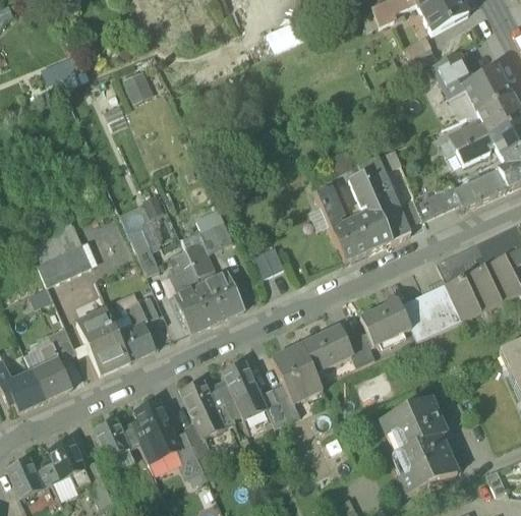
[(365,0),(370,11),(395,0),(365,0)]
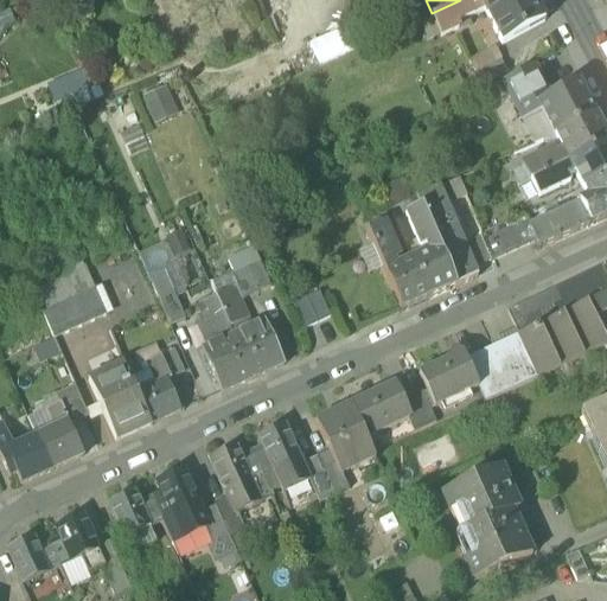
[(440,32),(441,33),(460,24),(458,19),(484,7),(480,0),(460,0),(432,13),(433,16),(440,32)]
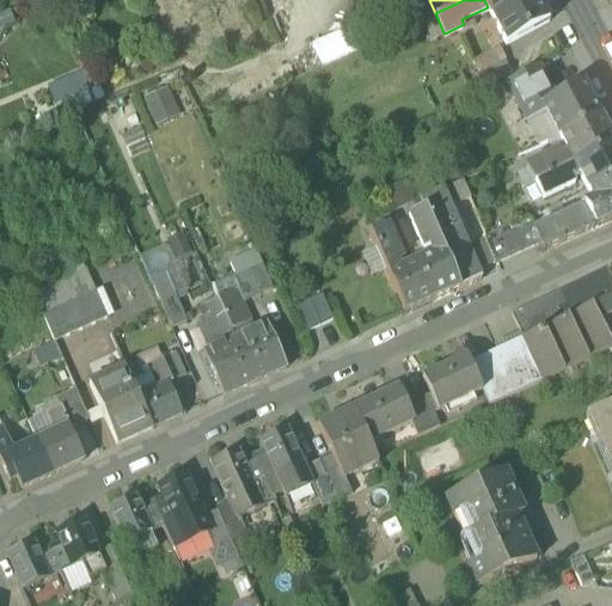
[(549,18),(539,0),(484,0),(488,7),(506,41),(549,18)]
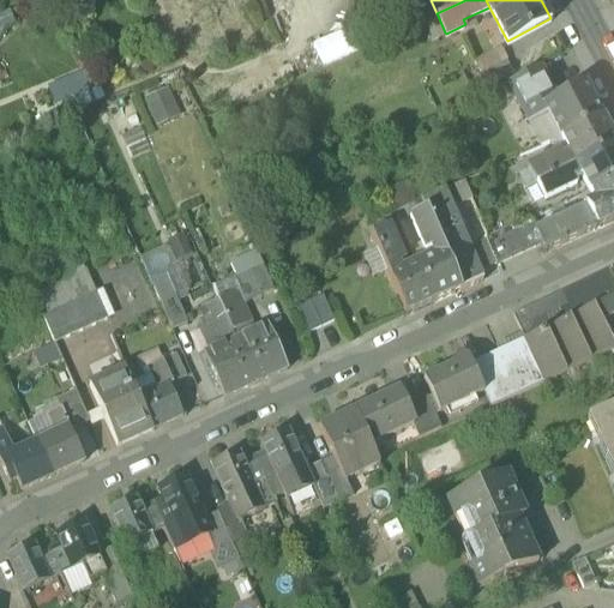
[(0,8),(0,36),(7,24),(16,20),(8,5),(0,8)]
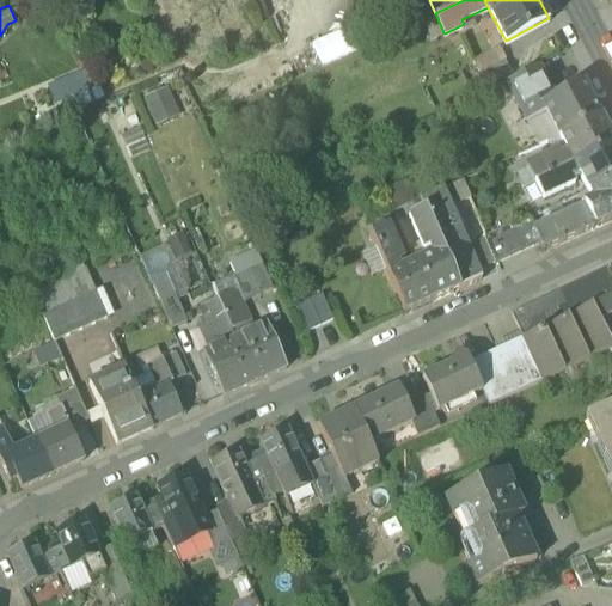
[(424,20),(432,37),(444,32),(436,16),(424,20)]
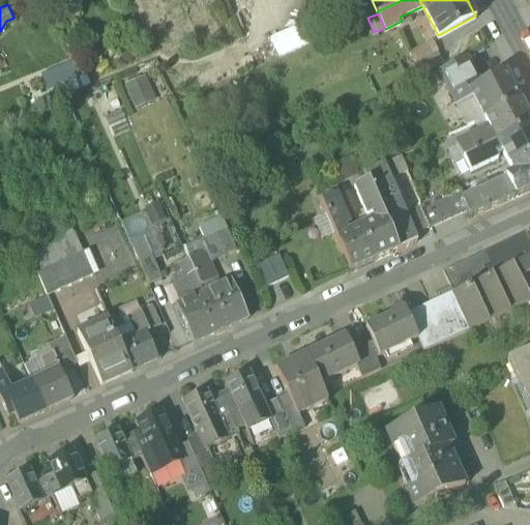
[(276,52),(306,42),(299,22),(270,31),(276,52)]
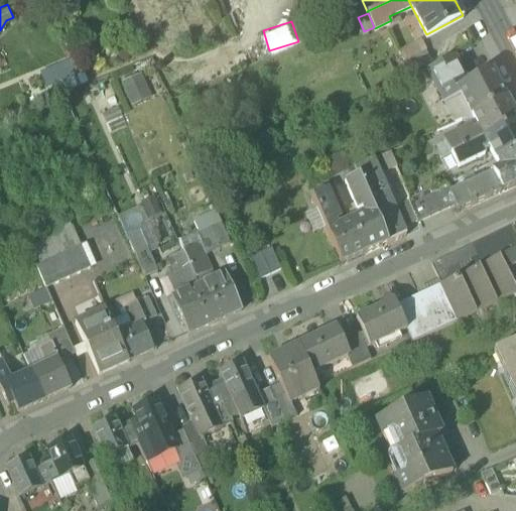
[(398,48),(404,59),(406,58),(424,48),(426,47),(420,37),(398,48)]
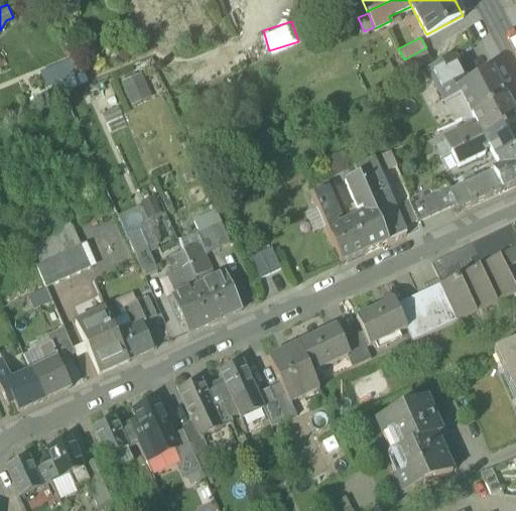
[(429,57),(424,48),(406,58),(411,68),(429,57)]
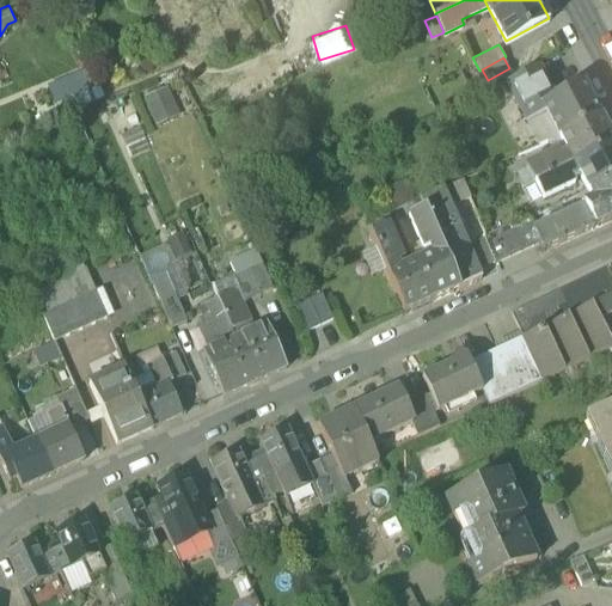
[(540,97),(543,102),(556,95),(539,62),(507,79),(521,108),(540,97)]
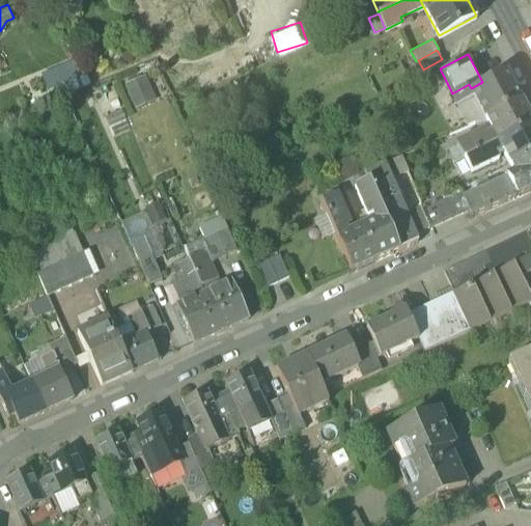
[(506,70),(482,82),(471,88),(474,94),(485,116),(522,100),(506,70)]
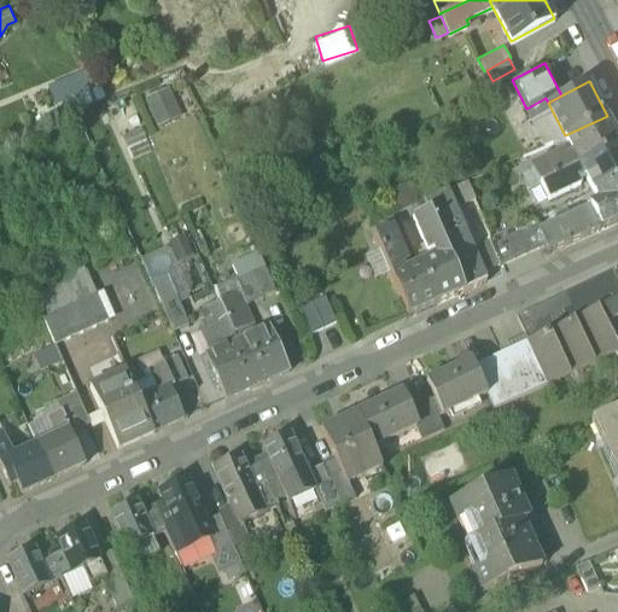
[(181,114),(169,85),(143,95),(155,124),(181,114)]
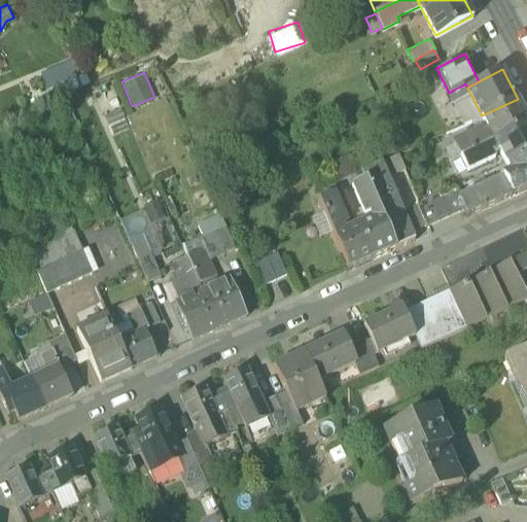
[(454,102),(470,94),(467,88),(465,83),(449,93),(454,102)]
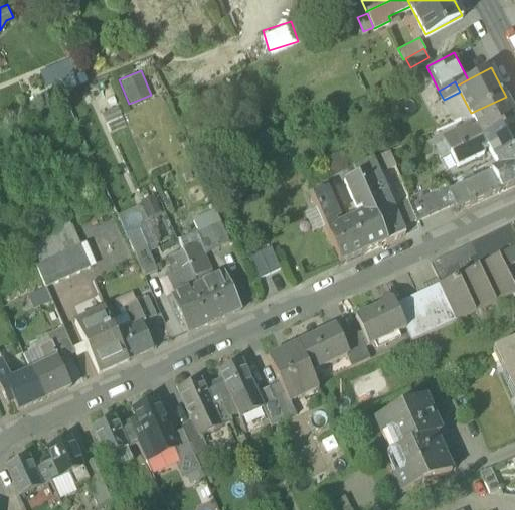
[(460,92),(444,100),(454,120),(471,113),(460,92)]
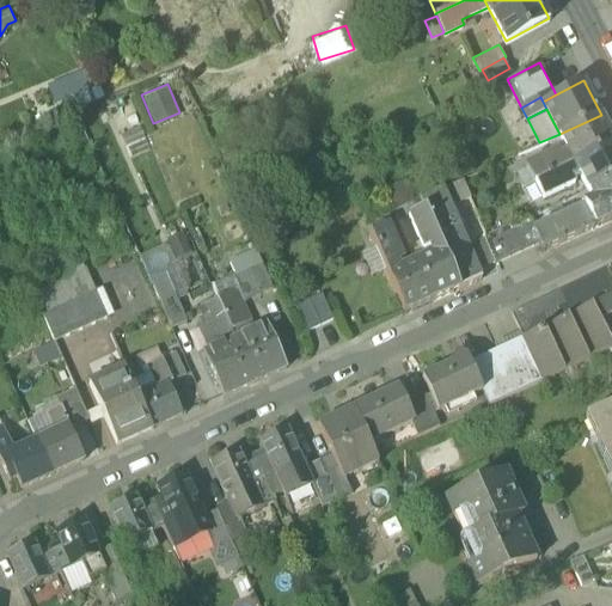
[(611,144),(611,135),(601,115),(560,134),(569,151),(562,154),(560,150),(527,164),(536,179),(611,144)]
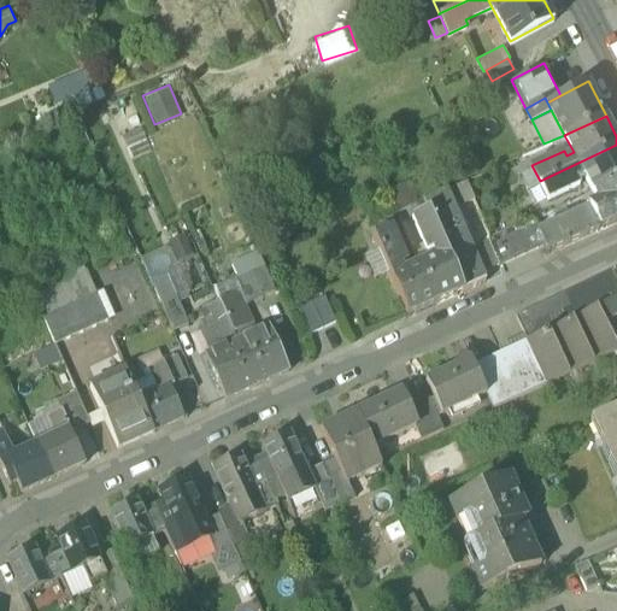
[(616,178),(616,145),(540,181),(547,198),(580,182),(576,176),(585,172),(593,191),(616,178)]
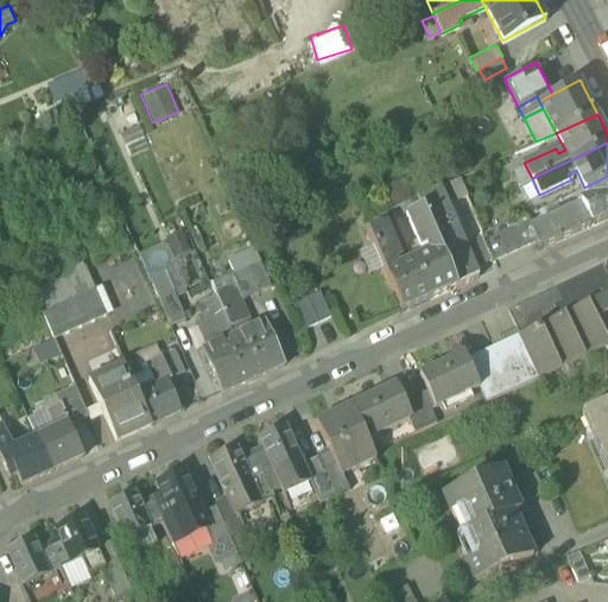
[(460,176),(444,183),(453,201),(468,194),(460,176)]
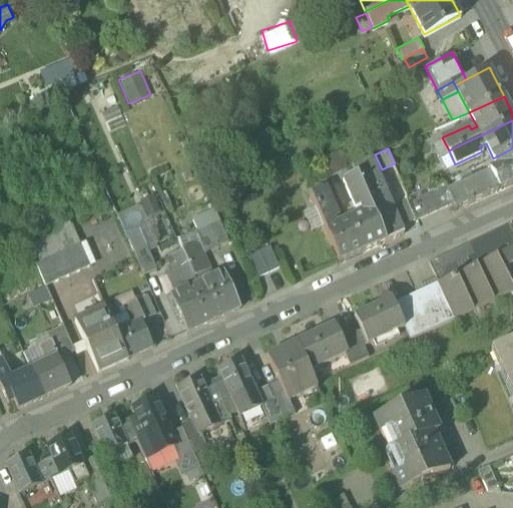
[(512,148),(493,158),(497,165),(488,169),(489,170),(448,189),(447,190),(452,201),(455,208),(512,181),(512,148)]
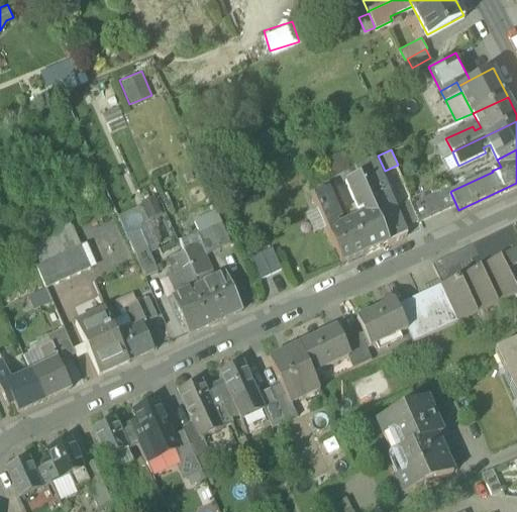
[(458,166),(452,151),(440,158),(447,172),(458,166)]
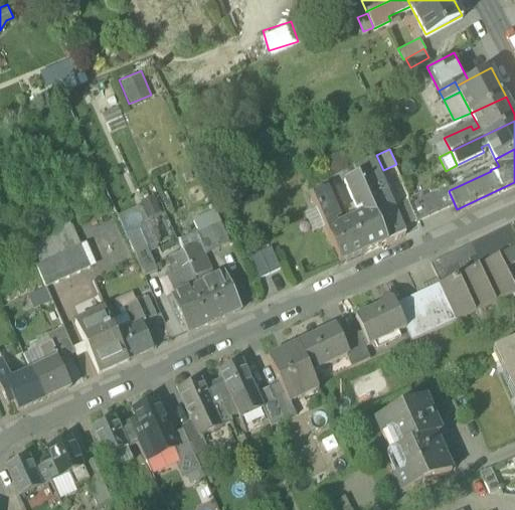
[(354,165),(355,169),(386,240),(403,233),(371,157),(354,165)]
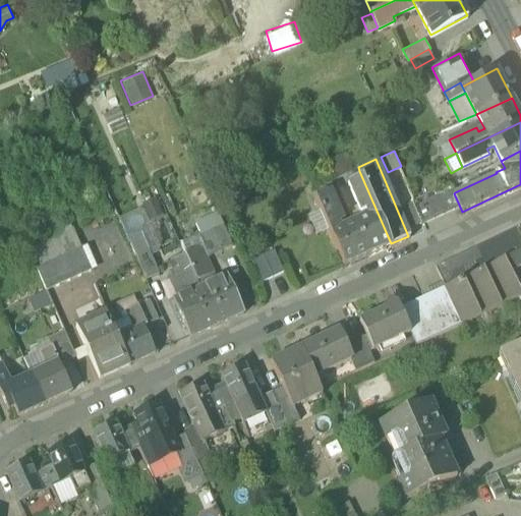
[(368,253),(391,243),(359,171),(350,175),(352,179),(347,181),(359,211),(364,209),(366,214),(353,219),(368,253)]
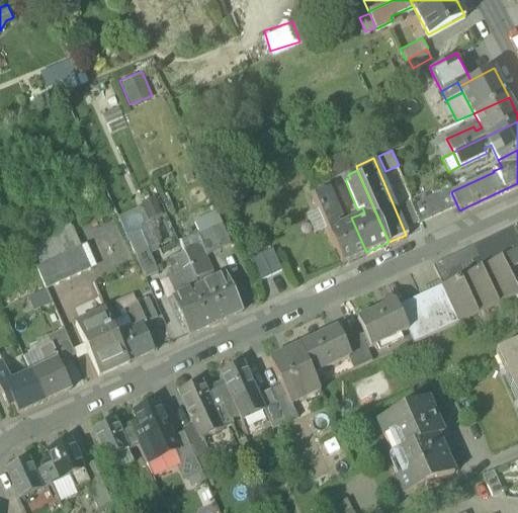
[(409,199),(400,203),(409,225),(418,220),(456,203),(451,192),(452,191),(447,182),(409,199)]
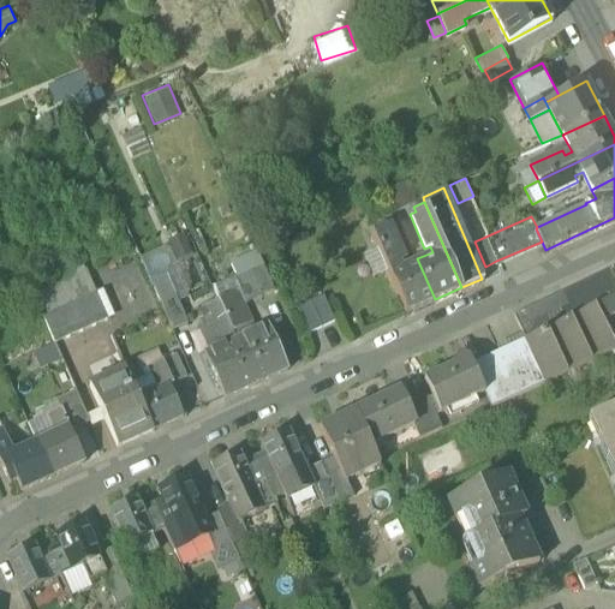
[(407,312),(435,299),(417,258),(400,266),(398,261),(402,258),(386,220),(377,224),(378,227),(372,230),(378,244),(388,268),(407,312)]
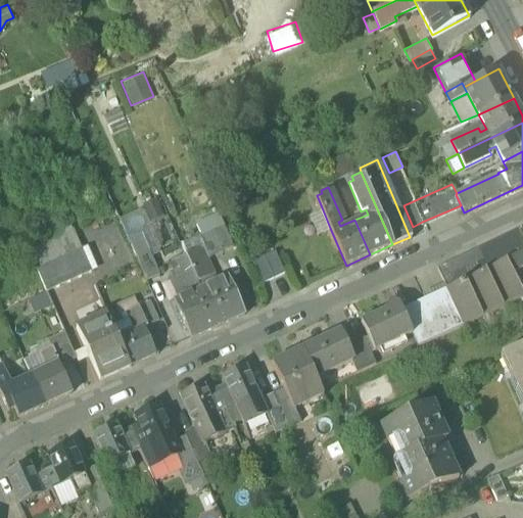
[(149,219),(163,213),(156,195),(142,201),(143,204),(149,219)]
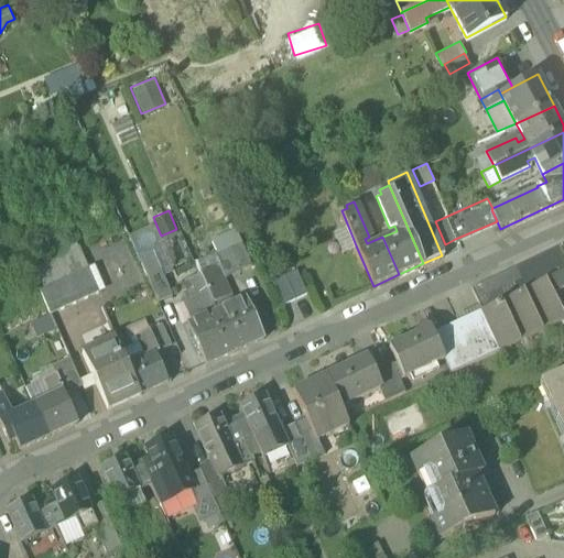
[(145,273),(148,272),(149,272),(142,259),(156,252),(162,266),(173,262),(161,236),(154,220),(128,231),(145,273)]
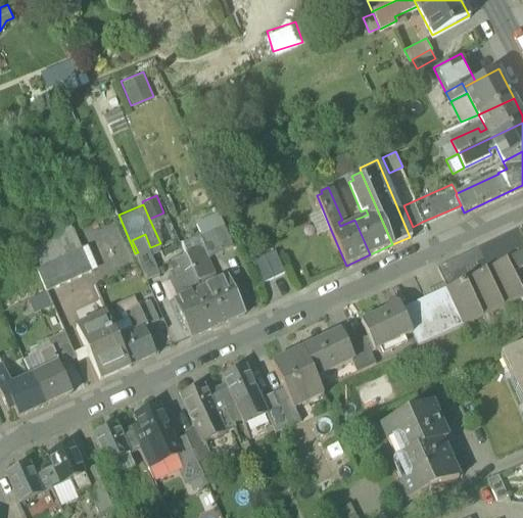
[(318,233),(330,228),(322,207),(308,214),(318,233)]
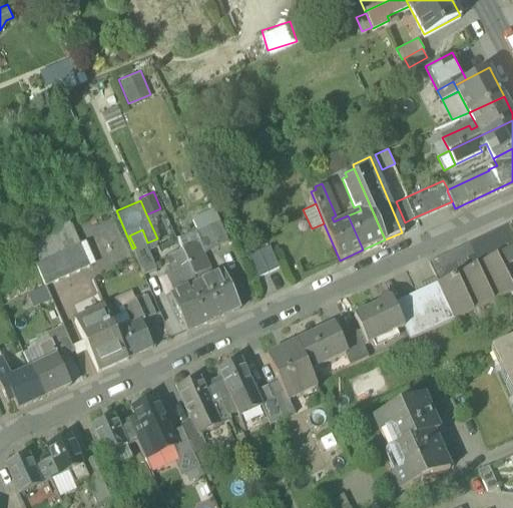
[(196,226),(220,216),(215,205),(191,215),(196,226)]
